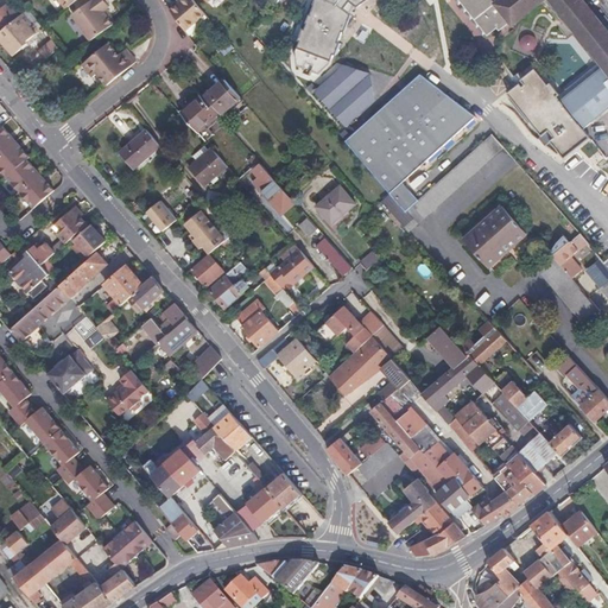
[(92,40),(114,24),(108,17),(103,11),(107,10),(109,7),(105,0),(92,0),(84,6),(73,14),(92,40)]
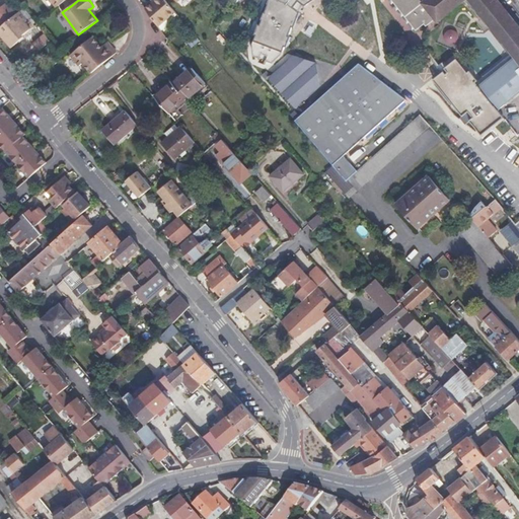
[(167,19),(175,12),(164,0),(151,0),(151,1),(153,2),(146,9),(158,26),(167,19)]
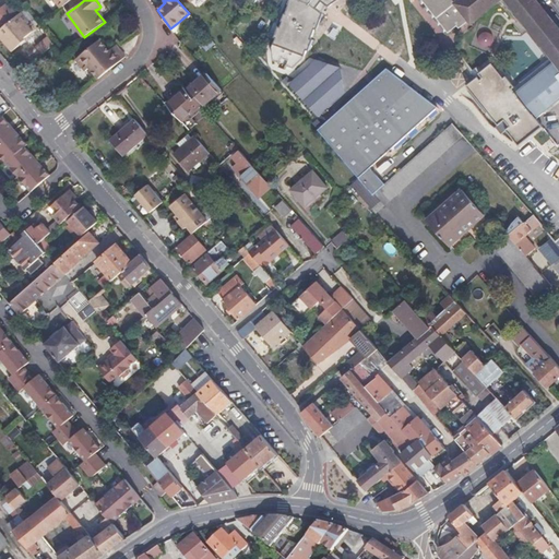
[(272,0),(249,0),(265,14),(275,3),(272,0)]
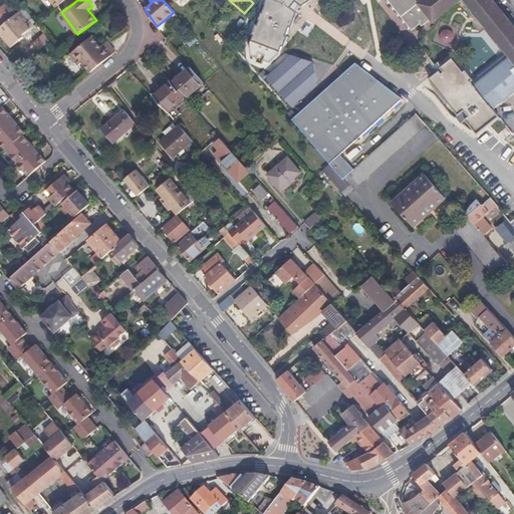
[(292,27),(297,12),(291,7),(296,1),(303,6),(310,0),(266,0),(265,3),(266,4),(263,13),(262,12),(259,19),(260,20),(258,25),(256,24),(253,34),(254,35),(252,40),(280,51),(282,46),(284,46),(288,37),(286,36),(290,26),(292,27)]
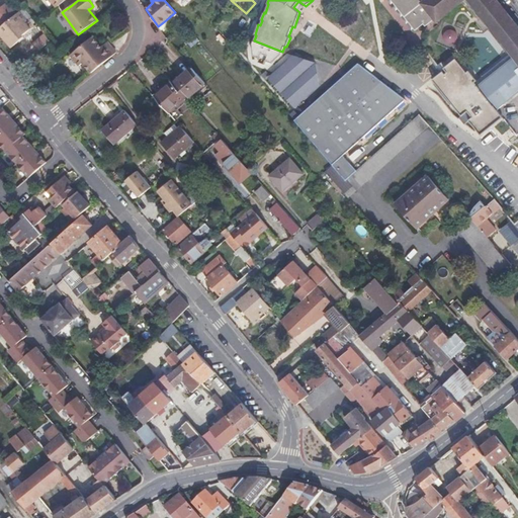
[(517,26),(497,0),(390,0),(416,30),(424,24),(425,26),(430,22),(426,17),(430,14),(434,19),(437,22),(463,0),(468,0),(515,58),(479,87),(456,59),(434,80),(456,109),(462,116),(468,111),(475,117),(469,120),(482,134),(503,118),(498,110),(517,92),(517,26)]
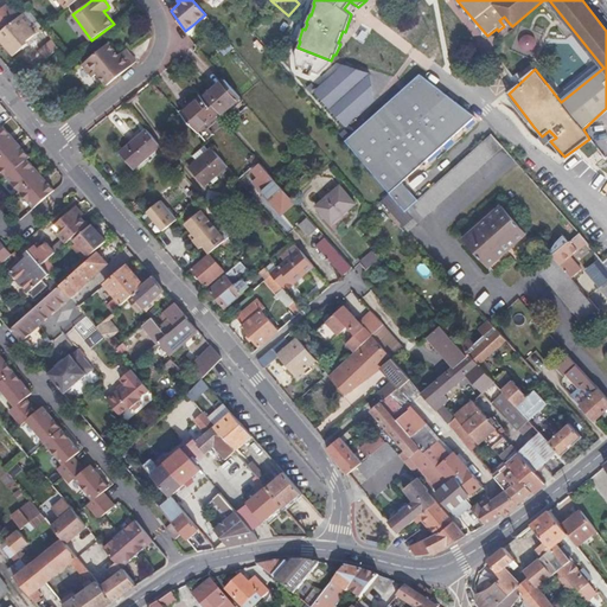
[(36,24),(38,21),(29,8),(26,11),(36,24)]
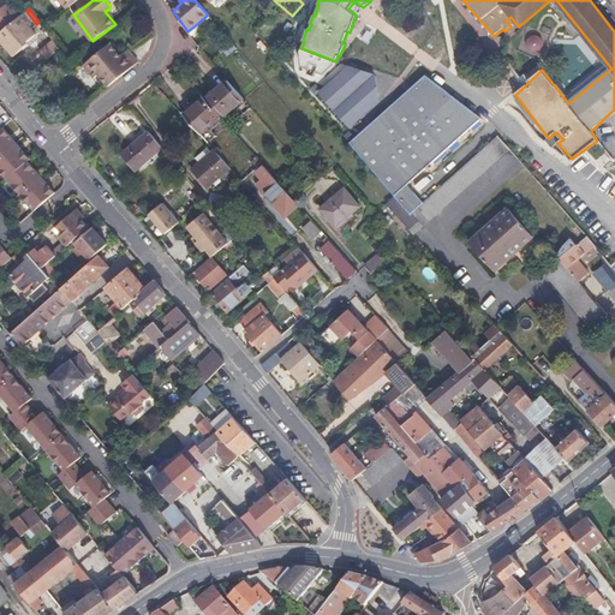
[(0,40),(13,57),(23,48),(22,47),(28,42),(36,35),(29,27),(31,24),(23,15),(0,33),(0,40)]
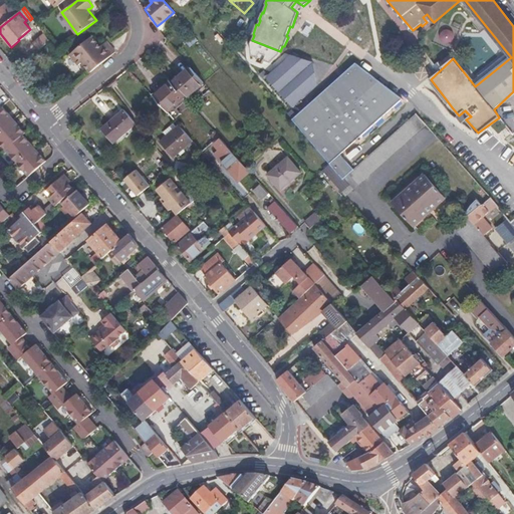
[(427,22),(431,19),(427,14),(423,17),(427,22)]
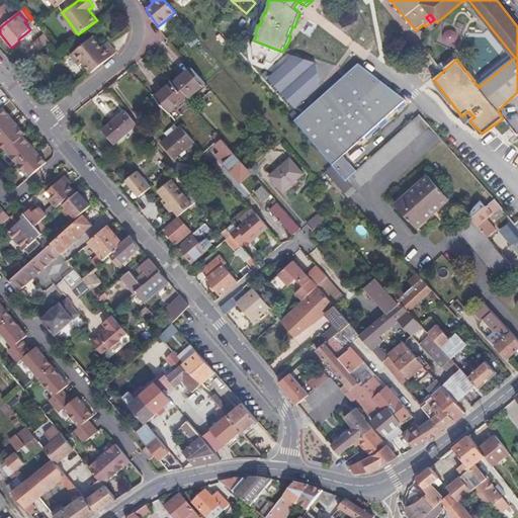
[(357,35),(366,23),(356,16),(347,27),(357,35)]
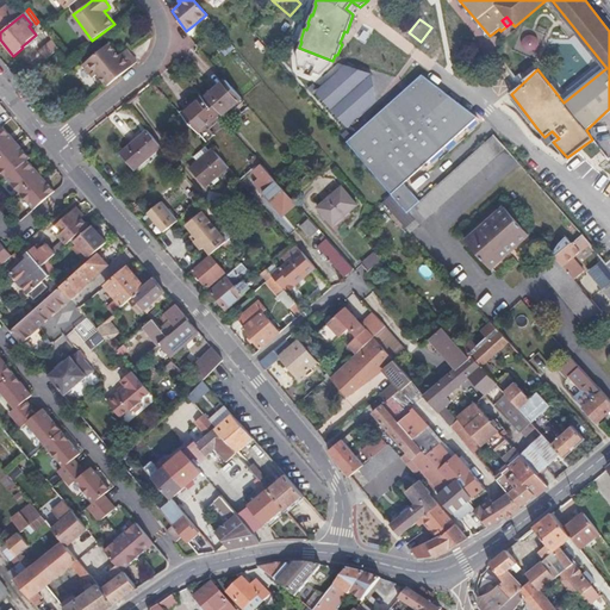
[(200,27),(197,23),(186,31),(190,36),(200,27)]
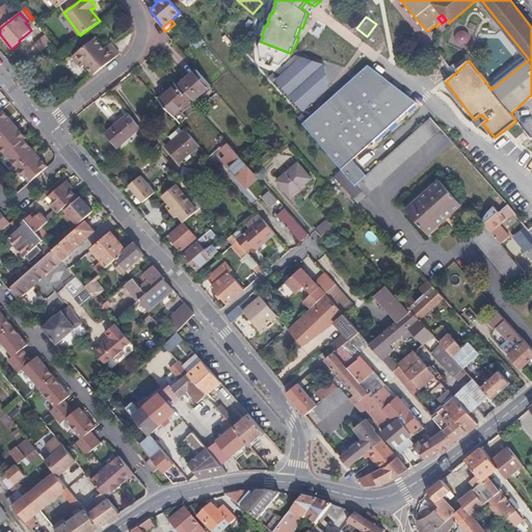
[(462,30),(455,36),(466,46),(472,38),(462,30)]
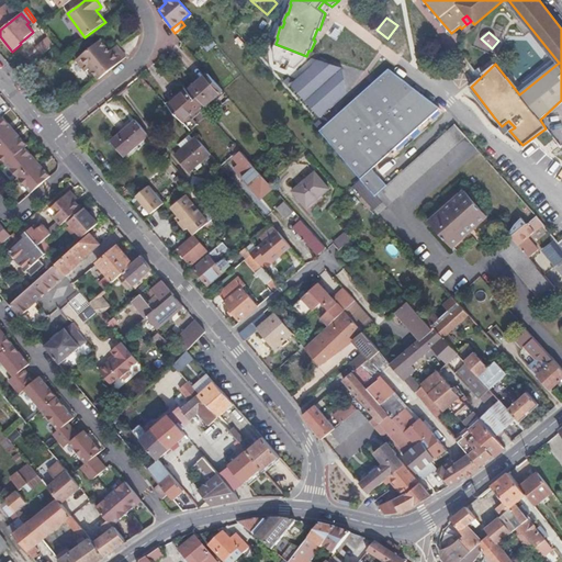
[(36,47),(43,54),(55,44),(48,36),(36,47)]
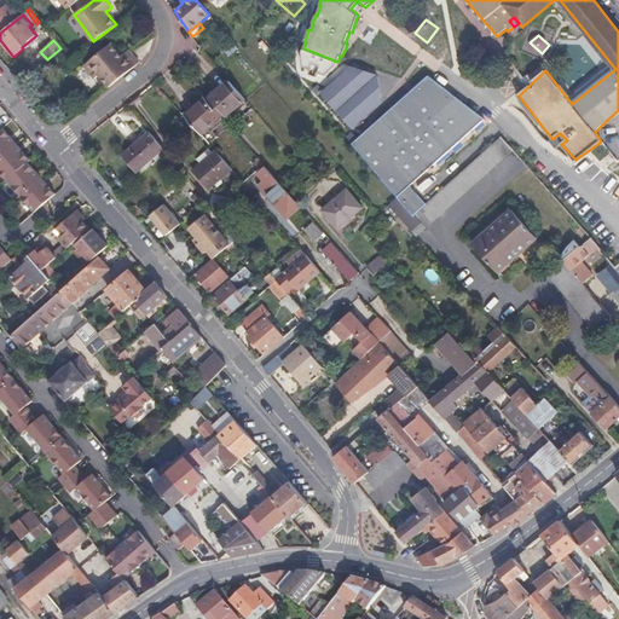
[(109,87),(139,63),(129,50),(121,57),(119,59),(115,56),(119,53),(111,44),(85,65),(94,79),(99,75),(109,87)]
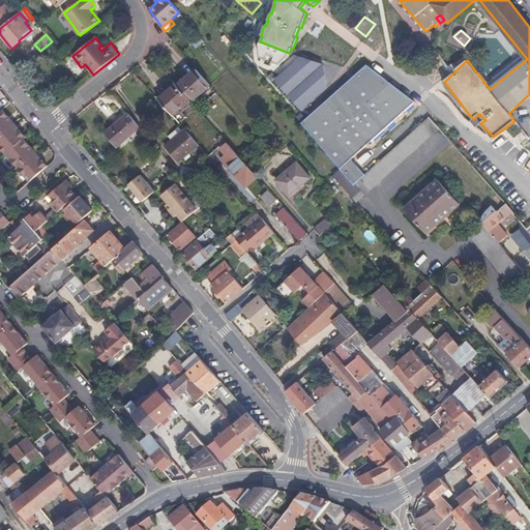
[(339,58),(344,63),(355,53),(350,48),(339,58)]
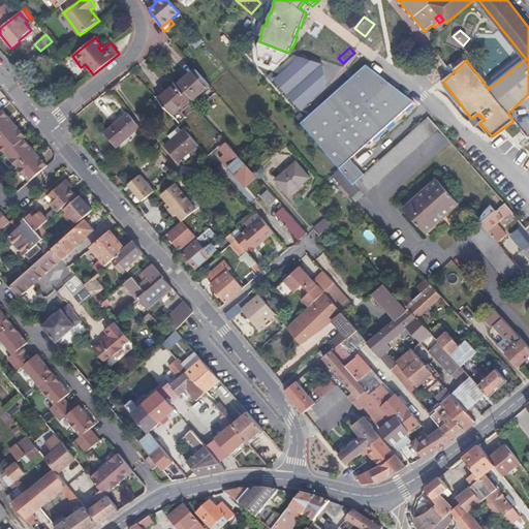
[(307,104),(319,93),(315,71),(294,65),(290,68),(301,71),(307,104)]
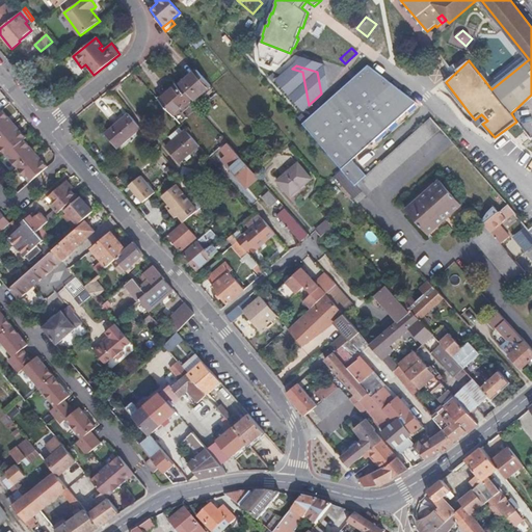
[(342,169),(355,185),(361,181),(347,164),(352,159),(417,102),(368,65),(302,124),(342,169)]
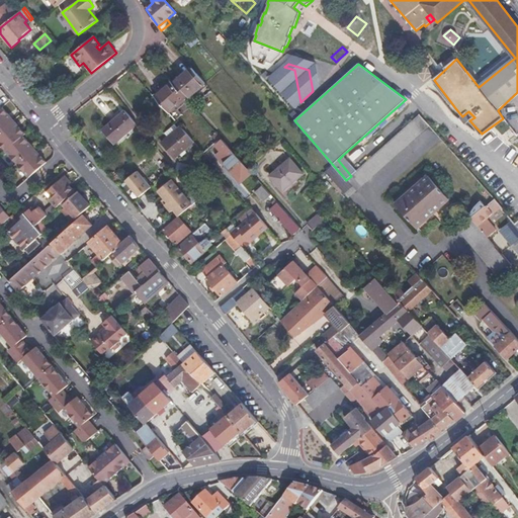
[(271,78),(295,106),(300,102),(294,70),(284,67),(271,78)]
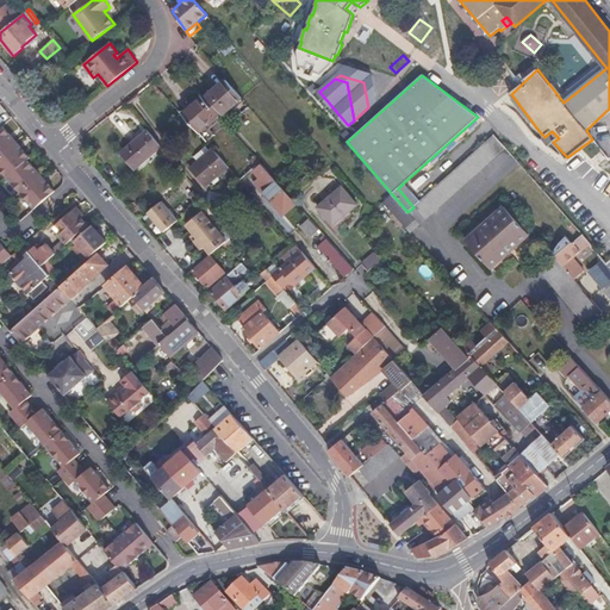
[(221,118),(242,99),(225,80),(204,99),(219,116),(221,118)]
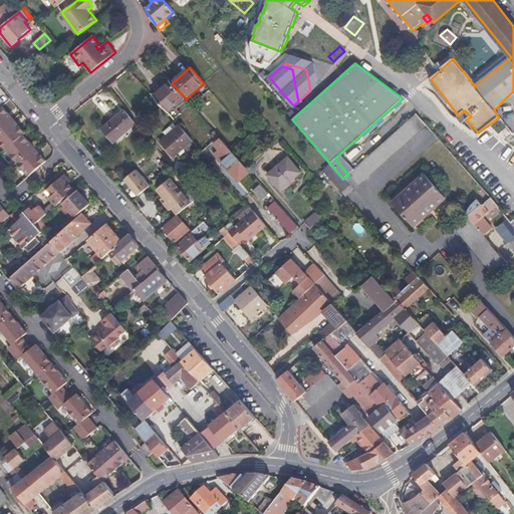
[(169,112),(185,97),(172,83),(170,81),(153,96),(168,112),(169,112)]
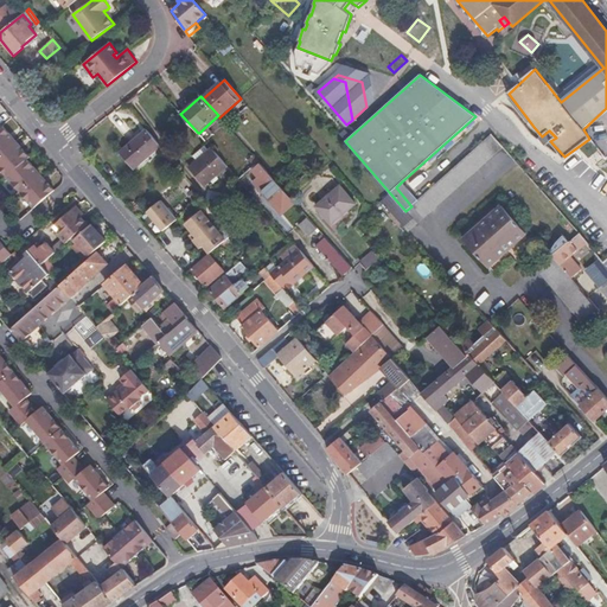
[(209,129),(221,119),(219,117),(218,115),(199,133),(206,141),(213,134),(209,129)]
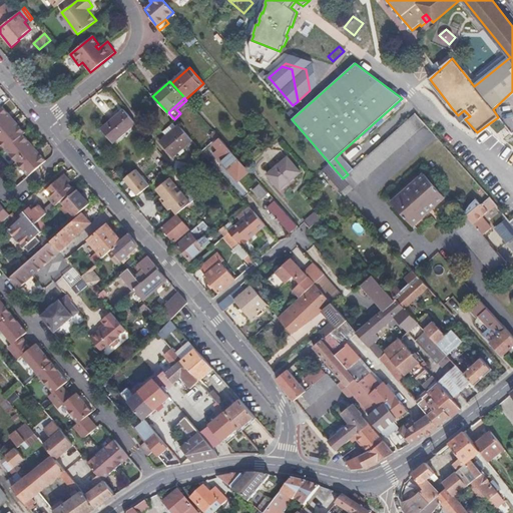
[(0,107),(0,131),(14,119),(12,117),(10,118),(7,114),(9,113),(2,106),(0,107)]
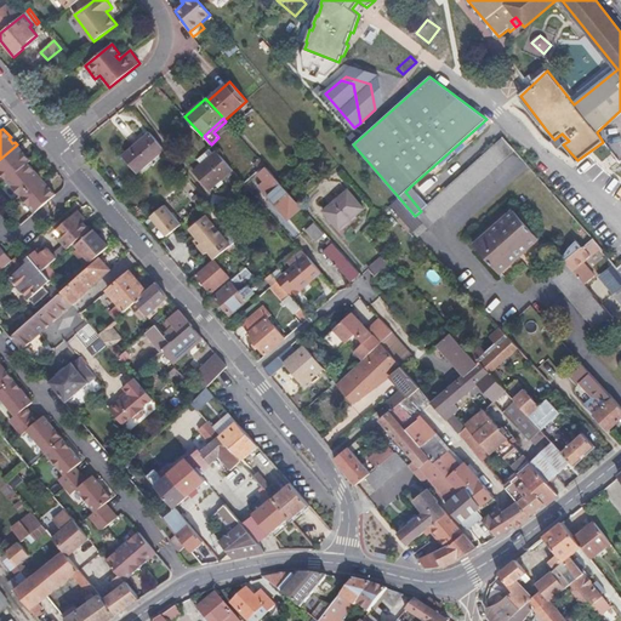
[(137,172),(155,157),(159,160),(167,153),(151,132),(123,157),(137,172)]
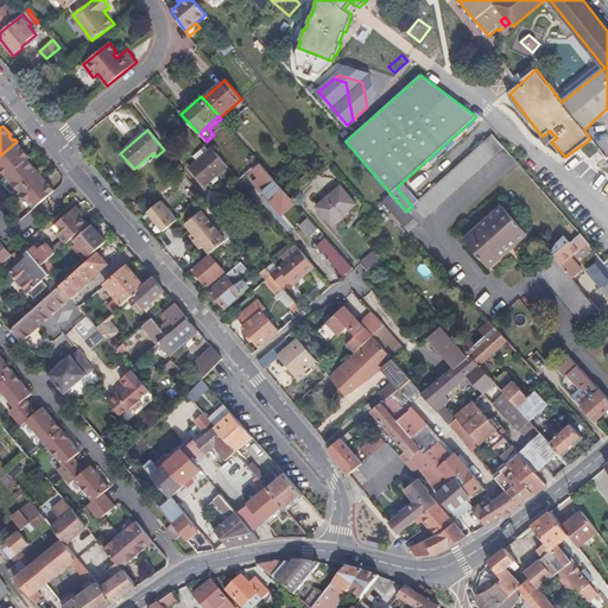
[(409,232),(504,147),(492,134),(419,201),(412,207),(406,211),(391,194),(382,202),(409,232)]
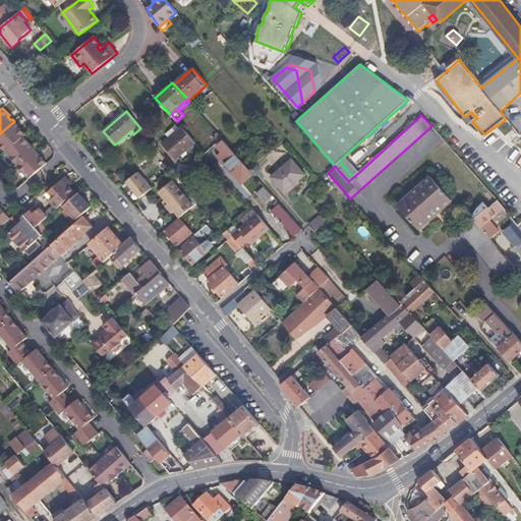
[(0,133),(0,143),(6,152),(23,136),(26,134),(19,127),(18,129),(15,125),(16,124),(14,121),(0,133)]
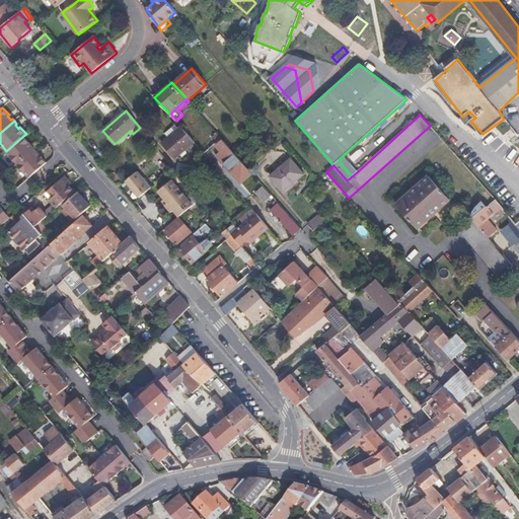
[(165,133),(169,137),(179,129),(175,124),(165,133)]
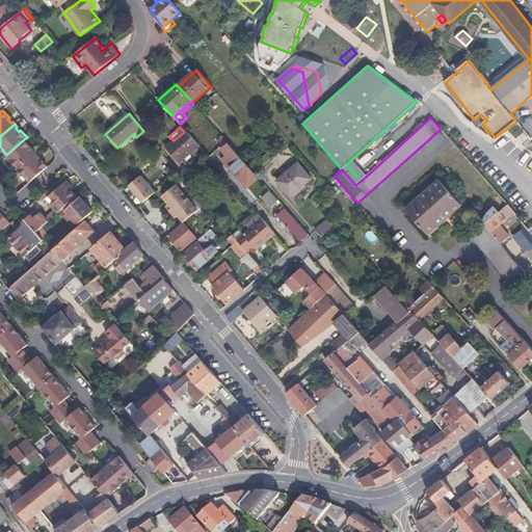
[(200,145),(186,130),(184,132),(174,140),(166,147),(180,163),(200,145)]
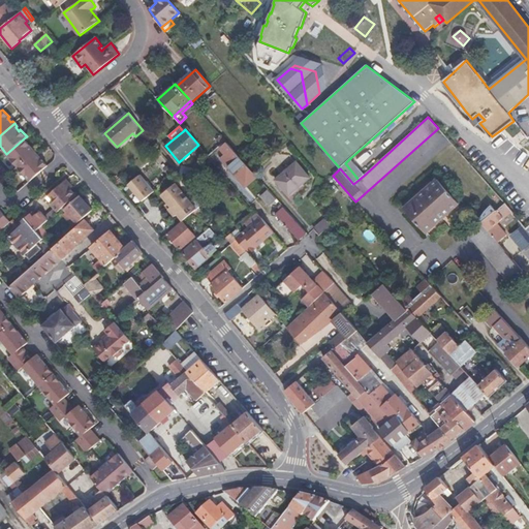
[(6,154),(18,167),(36,152),(33,150),(32,151),(29,147),(30,146),(24,138),(6,154)]
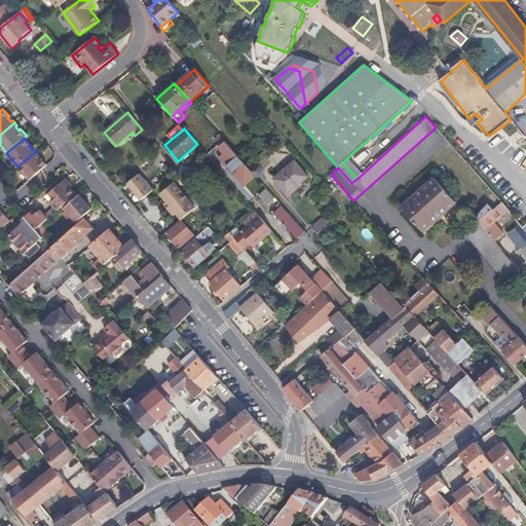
[(245,185),(256,176),(252,171),(226,143),(219,149),(224,154),(221,157),(245,185)]
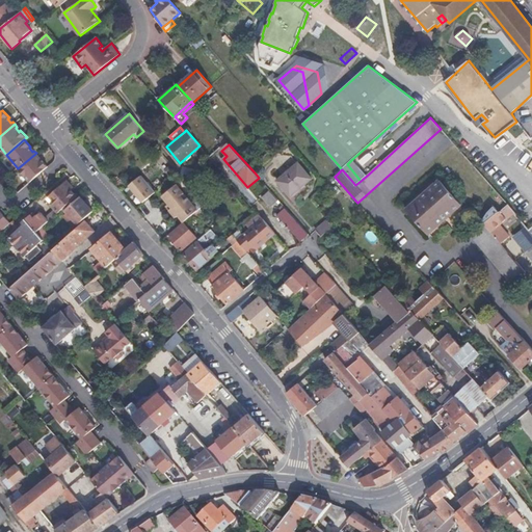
[(30,182),(43,171),(48,166),(42,159),(40,161),(36,157),(38,156),(36,153),(18,168),(30,182)]
